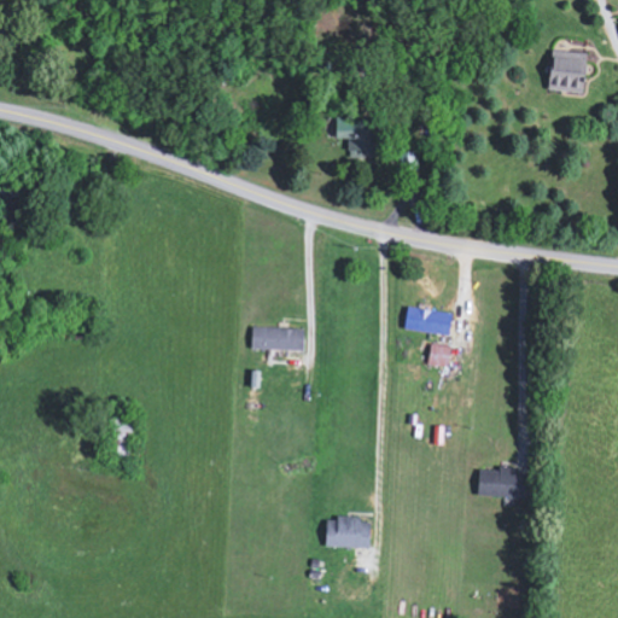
[(588,53),(554,52),(553,91),(587,92),(588,53)]
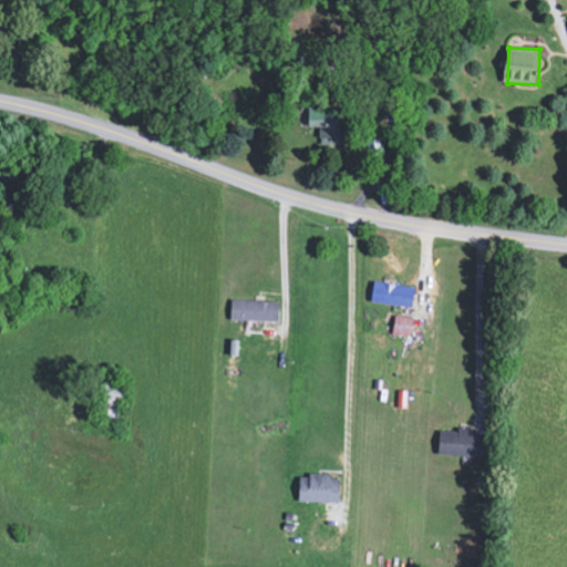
[(310,127),(322,127),(321,145),(348,146),(349,111),(311,109),(310,127)]
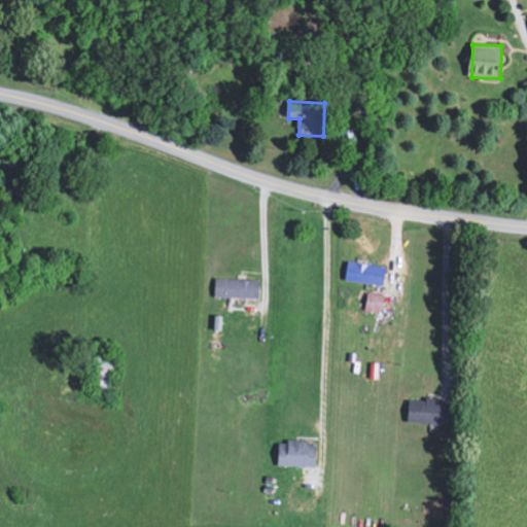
[(342,147),(357,146),(356,129),(341,130),(342,147)]
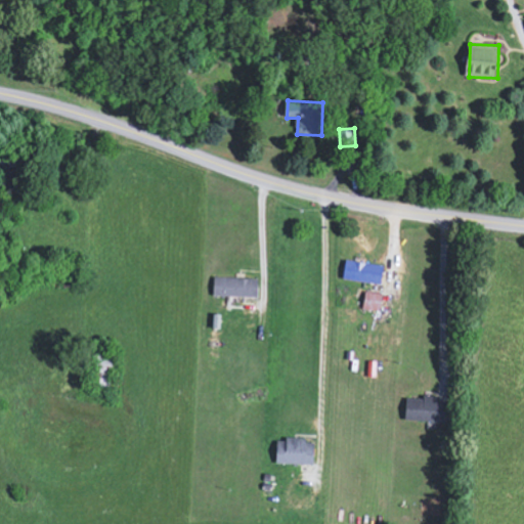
[(386,267),(348,260),(344,278),(383,286),(386,267)]
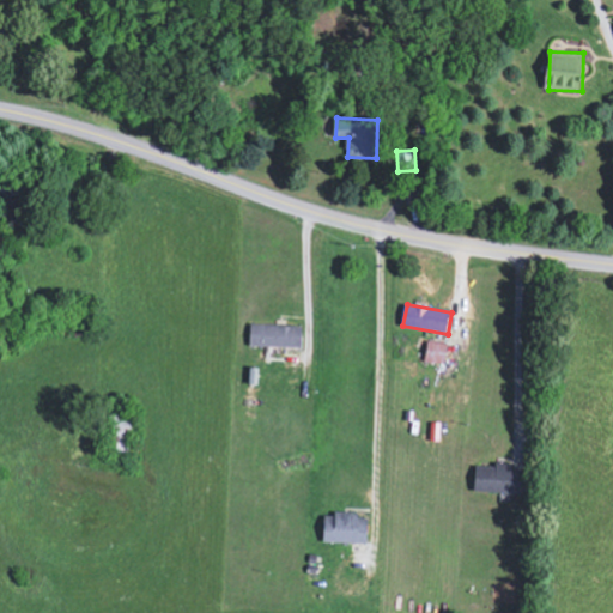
[(252,346),(304,349),(304,327),(252,325),(252,346)]
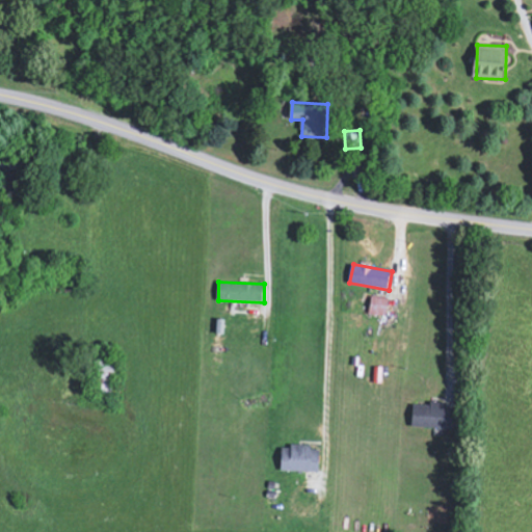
[(369,314),(387,317),(390,299),(372,296),(369,314)]
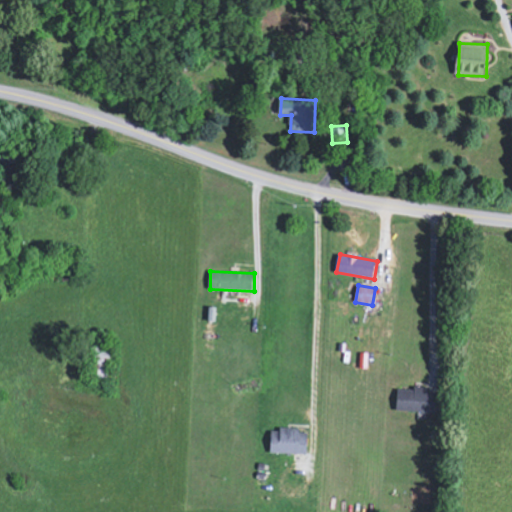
[(439,393),(429,392),(430,388),(416,387),(416,390),(398,390),(397,411),(438,413),(439,393)]
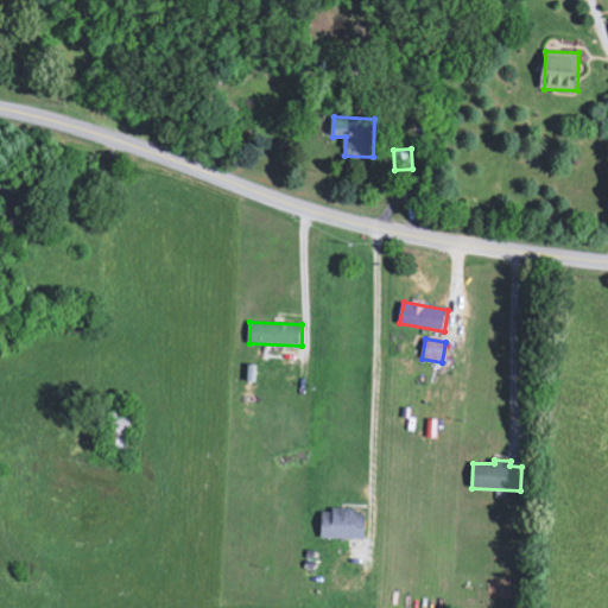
[(367,539),(368,514),(358,514),(358,511),(323,510),(322,538),(367,539)]
